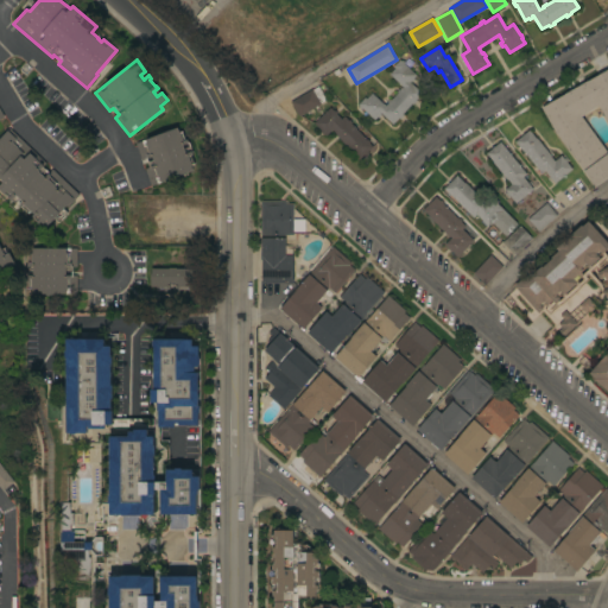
[(380,113),(380,114),(381,115),(378,118),(377,118),(374,120),(361,108),(361,109),(359,107),(359,106),(358,105),(365,97),(366,99),(372,93),(385,106),(388,102),(387,102),(390,100),(391,100),(398,93),(397,92),(399,89),(399,90),(403,87),(390,75),(394,69),(393,67),(399,59),(401,62),(403,61),(405,63),(404,64),(416,75),(413,78),(415,80),(411,82),(410,82),(422,94),(416,100),(417,101),(413,105),(412,103),(401,114),(403,115),(399,119),(393,125),(380,113)]
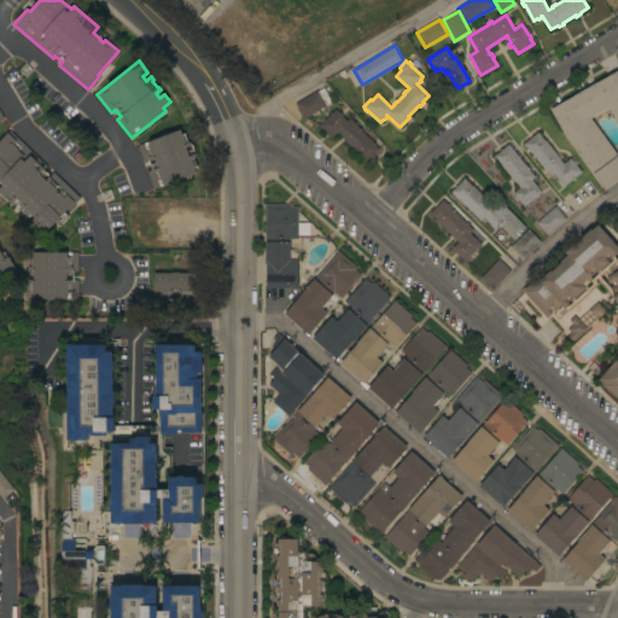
[(549,110),(617,70),(617,180),(605,190),(561,130),(549,110)]
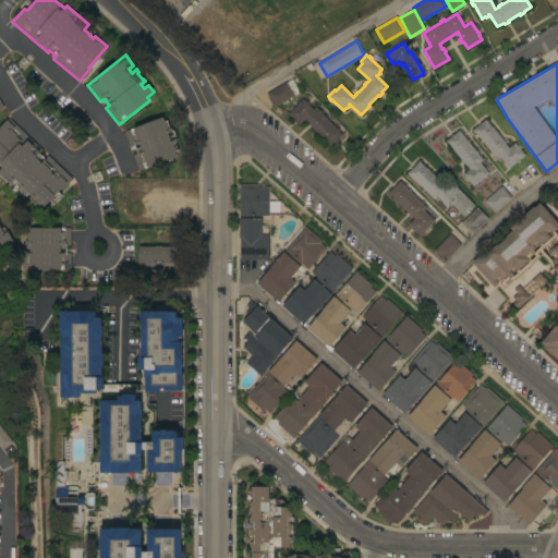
[(275,107),(266,94),(286,82),(287,83),(292,80),(300,92),(293,95),(294,96),(275,107)]
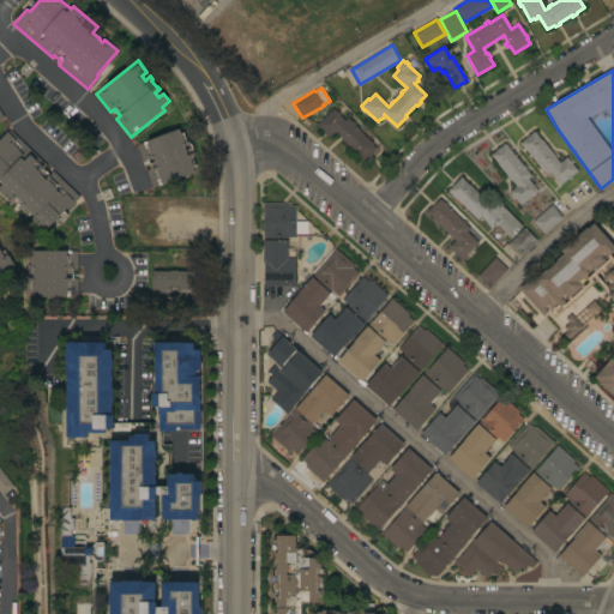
[(353,122),(353,121),(355,124),(354,125),(371,142),(371,140),(373,143),(372,144),(377,148),(362,161),(335,132),(329,137),(317,125),(333,109),(337,113),(338,112),(341,114),(339,115),(344,121),(348,118),(353,122)]
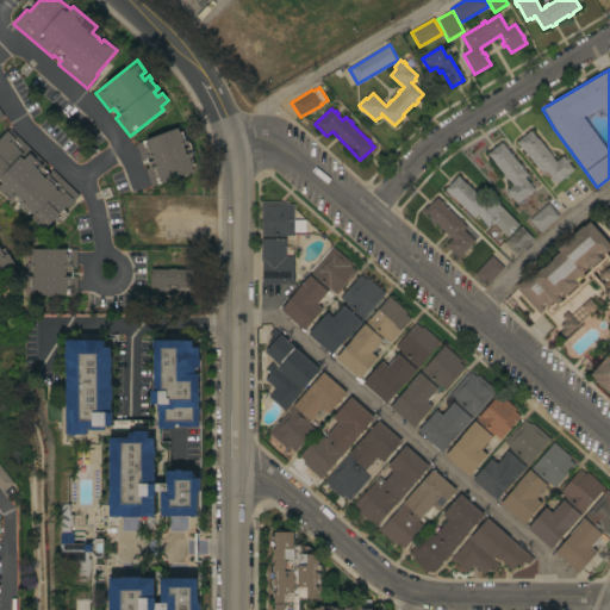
[(136,144),(179,128),(180,134),(182,132),(186,141),(187,141),(188,143),(191,142),(194,153),(192,153),(194,156),(192,156),(195,165),(192,166),(194,170),(162,184),(162,182),(151,187),(136,144)]
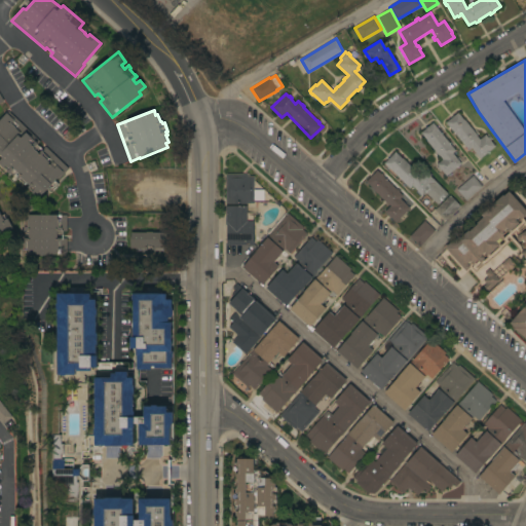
[(68,168),(63,175),(61,174),(54,181),(59,185),(50,192),(47,189),(38,198),(32,191),(34,189),(31,186),(29,189),(27,187),(29,185),(28,183),(27,184),(26,183),(25,184),(19,179),(17,180),(15,178),(19,174),(13,168),(8,174),(6,172),(9,167),(6,164),(3,168),(0,165),(0,159),(2,157),(0,155),(0,118),(7,111),(68,168)]
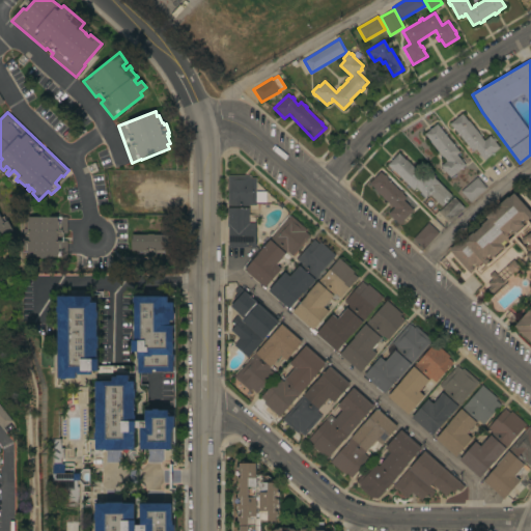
[(449,123),(462,114),(468,121),(469,120),(481,137),(480,137),(483,141),(490,136),(493,139),(493,138),(496,141),(495,142),(500,147),(484,160),(476,149),(473,152),(449,123)]
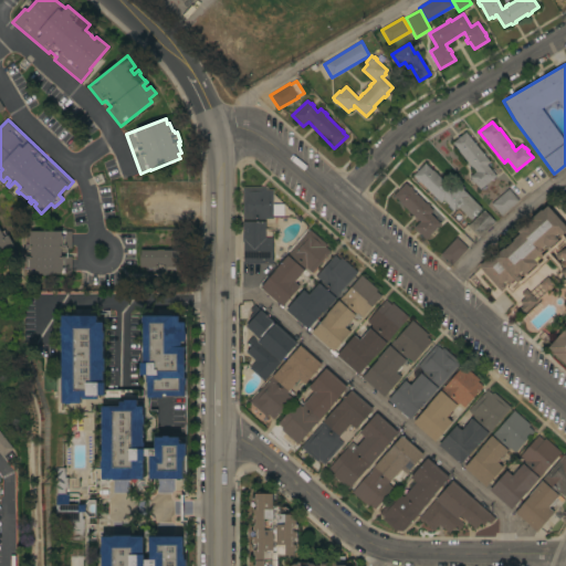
[(490,163),(486,165),(496,177),(480,189),(474,182),(473,184),(471,180),(472,179),(470,177),(475,173),(452,143),(465,132),(490,163)]
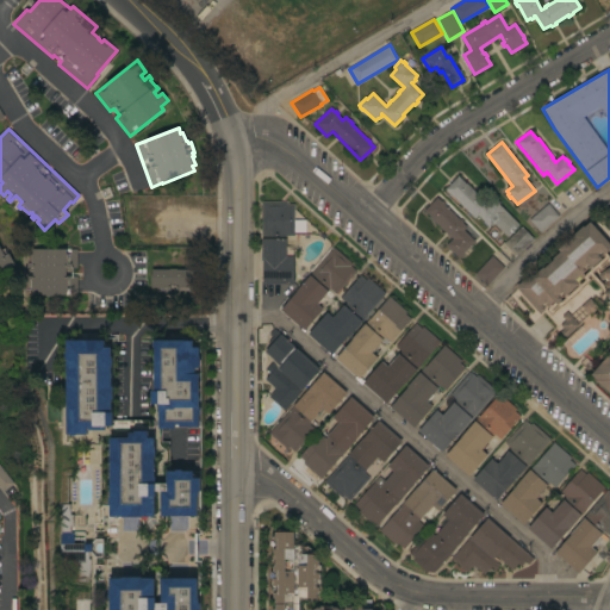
[(444,190),(458,176),(486,204),(492,198),(496,201),(497,200),(499,204),(498,204),(520,224),(508,237),(493,223),(489,226),(478,216),(474,218),(444,190)]
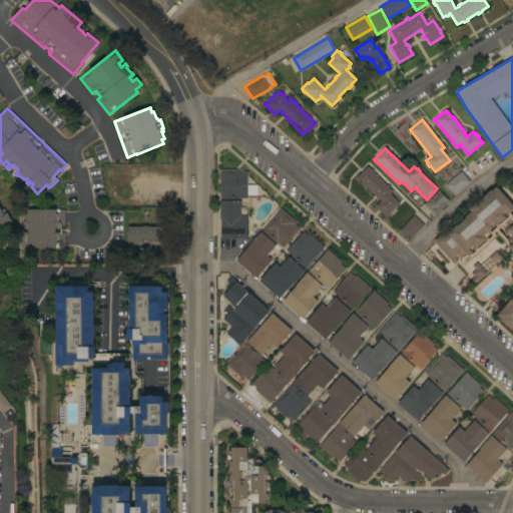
[(371,169),(372,169),(374,171),(373,171),(387,185),(388,184),(390,186),(389,187),(393,191),(390,193),(399,203),(386,216),(380,211),(380,212),(377,209),(378,208),(376,206),(381,200),(378,197),(377,198),(363,184),(363,183),(357,176),(367,166),(371,169)]
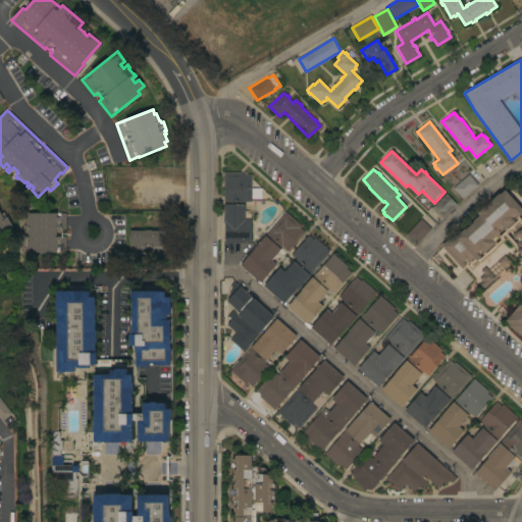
[(225,244),(224,222),(224,173),(246,173),(246,174),(251,174),(252,202),(245,202),(245,213),(251,213),(251,220),(252,220),(252,244),(225,244)]
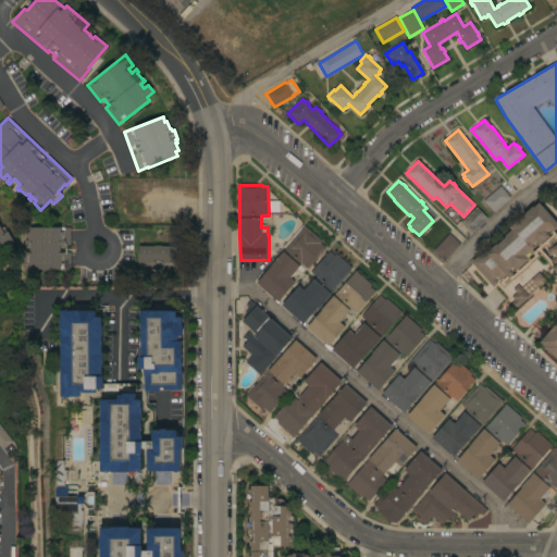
[(500,186),(510,198),(493,212),(483,200),(500,186)]
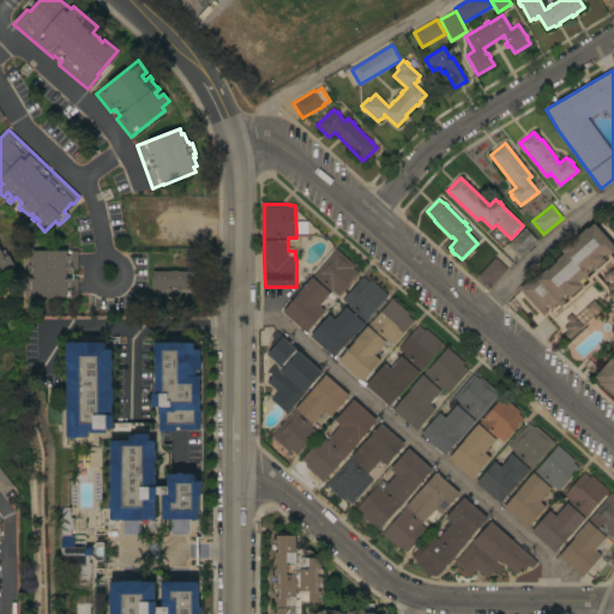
[(613,354),(613,318),(608,306),(566,342),(546,318),(536,326),(512,299),(521,290),(519,289),(529,281),(533,284),(536,281),(536,280),(557,262),(557,260),(564,254),(560,251),(588,227),(589,229),(606,214),(613,227),(613,397),(600,384),(600,383),(595,378),(613,354)]
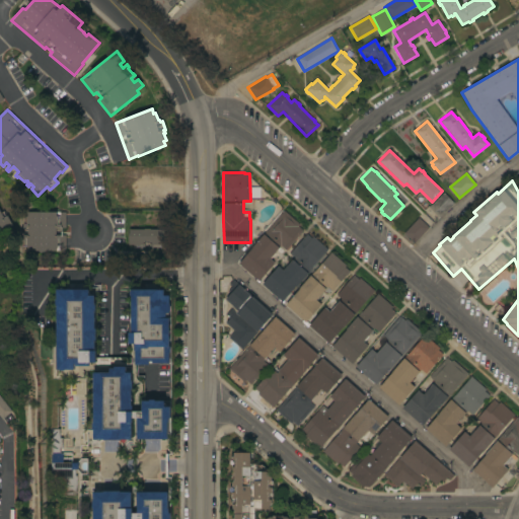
[(443,193),(453,204),(439,218),(429,208),(443,193)]
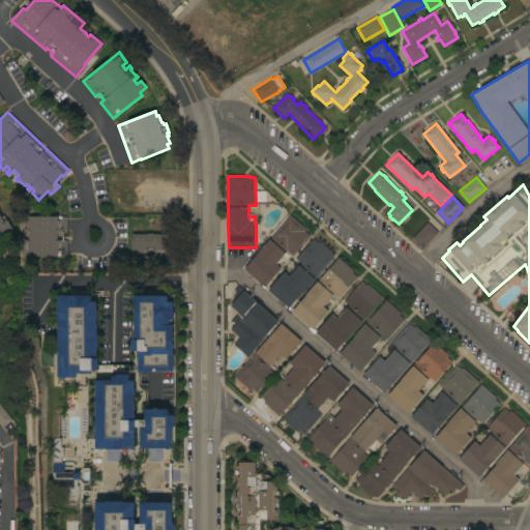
[(0,214),(1,217),(4,215),(12,230),(0,237),(0,214)]
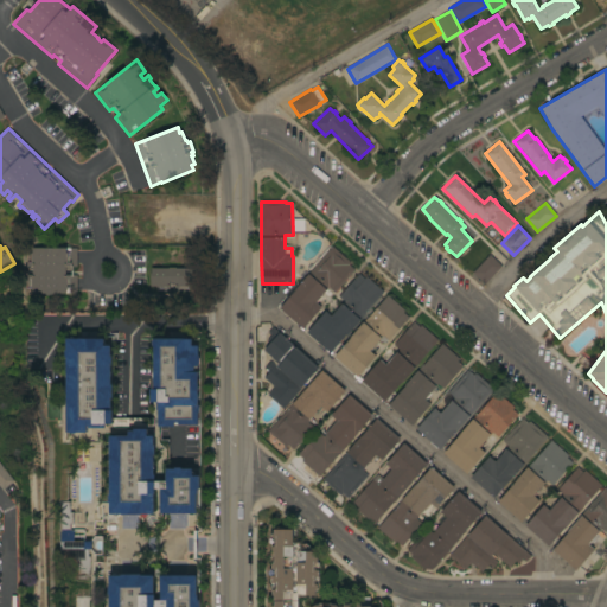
[(279,308),(295,291),(294,289),(332,247),(351,263),(349,266),(355,270),(334,294),(328,288),(325,292),(321,295),(323,296),(317,304),(321,308),(302,330),(279,308)]
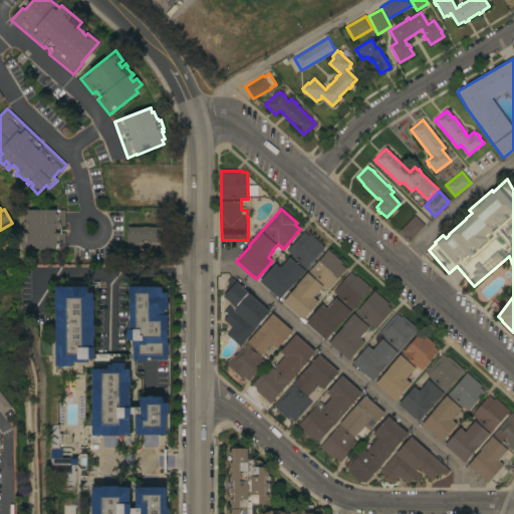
[(27,244),(24,244),(24,236),(23,236),(23,233),(28,233),(28,226),(23,226),(23,222),(24,222),(24,215),(26,215),(26,214),(27,214),(27,210),(64,210),(64,227),(61,227),(61,233),(64,233),(64,249),(27,249),(27,244)]
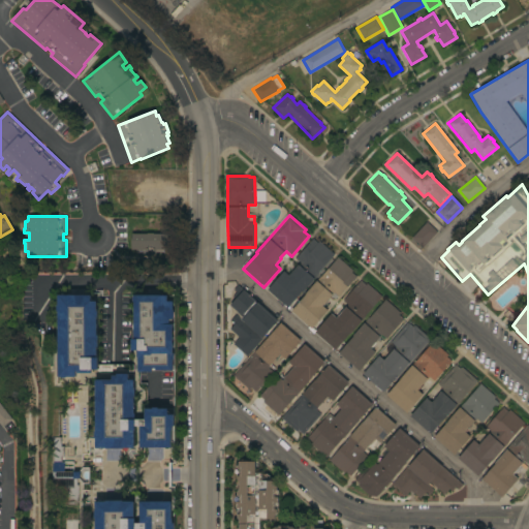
[(423,247),(411,238),(426,221),(437,231),(423,247)]
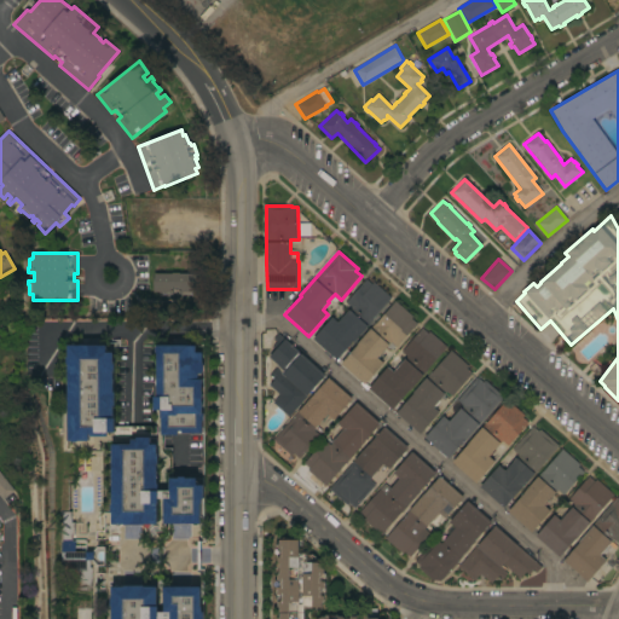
[(172,275),(172,273),(179,273),(179,275),(197,275),(197,281),(198,281),(198,285),(197,285),(197,293),(191,293),(191,295),(178,295),(178,290),(173,290),(173,293),(169,293),(169,295),(160,295),(160,291),(152,291),(152,285),(155,285),(154,275),(172,275)]
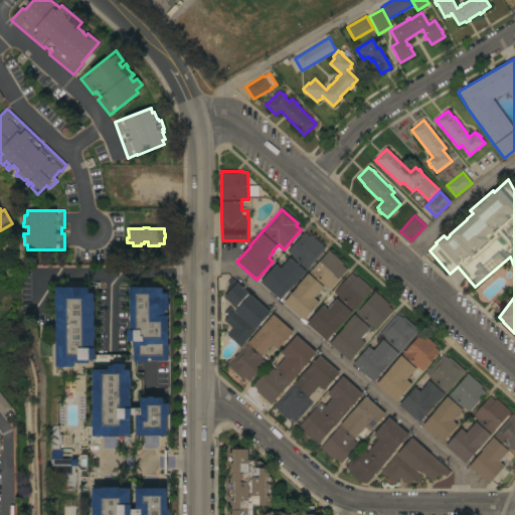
[(260,282),(276,265),(281,269),(292,255),(288,251),(305,232),(309,236),(311,235),(325,247),(309,266),(310,267),(305,273),(304,272),(280,300),(260,282)]
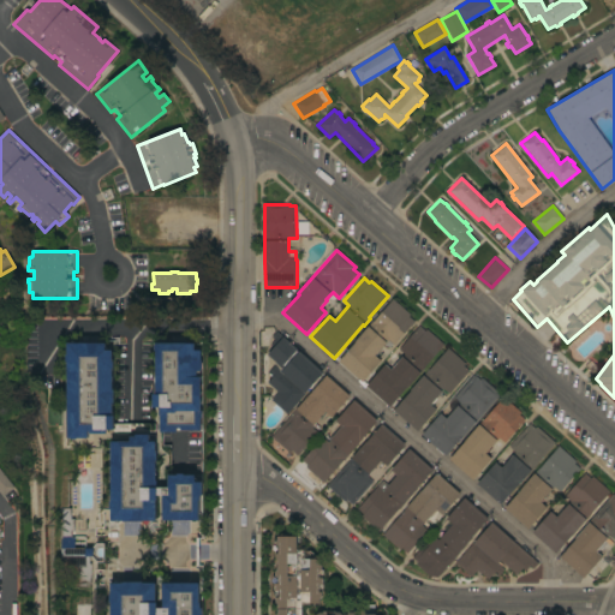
[(338,362),(354,342),(353,342),(393,299),(410,315),(408,316),(415,322),(394,346),(393,345),(388,347),(387,346),(386,347),(382,345),(380,348),(382,350),(380,352),(378,351),(374,356),(380,360),(362,382),(338,362)]
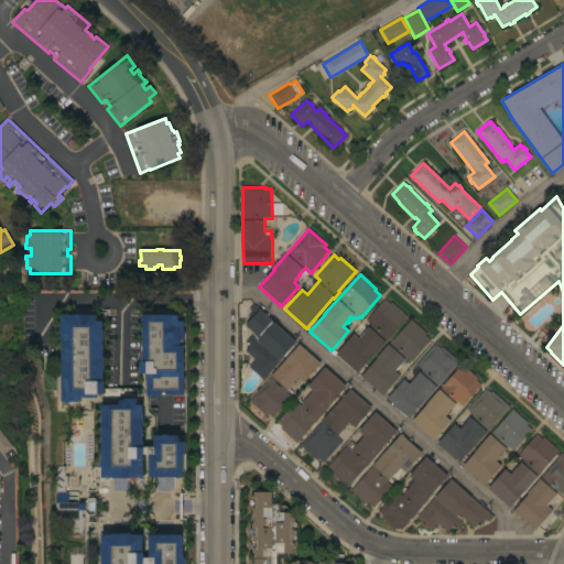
[(335,355),(353,334),(358,339),(370,325),(366,321),(384,299),(390,304),(391,302),(407,316),(357,373),(335,355)]
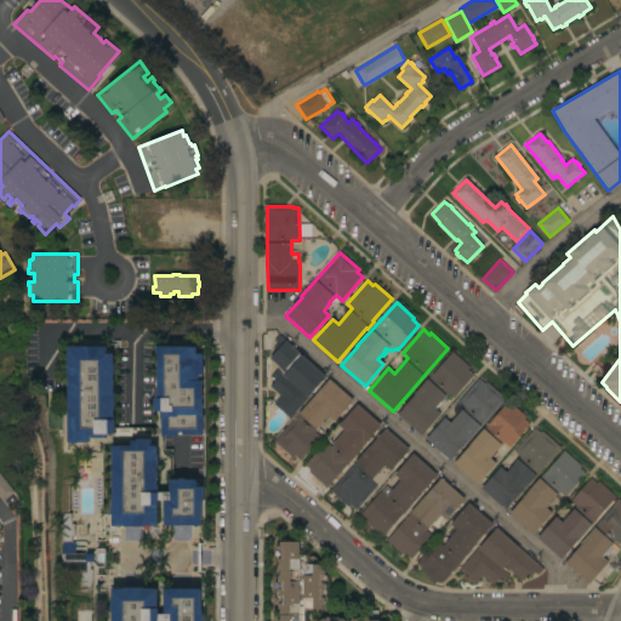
[(301,406),(302,406),(291,417),(289,419),(273,404),(280,397),(269,386),(274,381),(271,377),(277,370),(281,375),(284,372),(269,358),(275,351),(272,348),(277,343),(274,341),(279,335),(285,341),(286,340),(300,353),(298,354),(301,357),(302,354),(325,376),(307,397),(308,398),(301,406)]
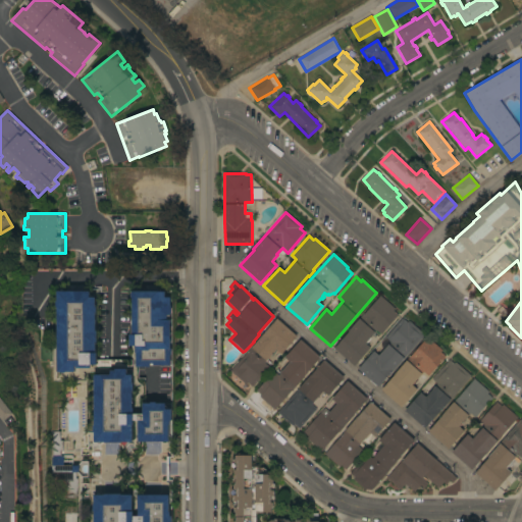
[(57,307),(56,307),(56,301),(57,301),(57,292),(90,292),(90,298),(96,298),(96,307),(97,307),(97,313),(96,313),(96,331),(97,331),(97,343),(95,343),(95,353),(97,353),(97,365),(89,365),(89,368),(74,368),(74,372),(64,372),(64,373),(60,373),(60,372),(57,372),(57,307)]
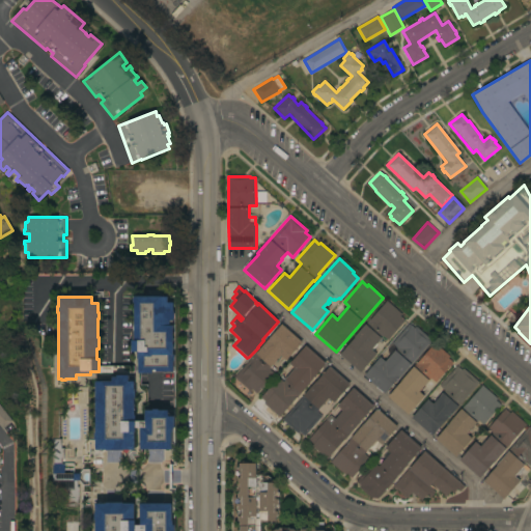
[(138,373),(138,367),(138,359),(137,359),(137,352),(132,352),(132,340),(135,340),(135,303),(133,303),(133,298),(135,298),(135,297),(167,297),(173,297),(174,371),(156,372),(156,369),(151,369),(151,373),(138,373)]
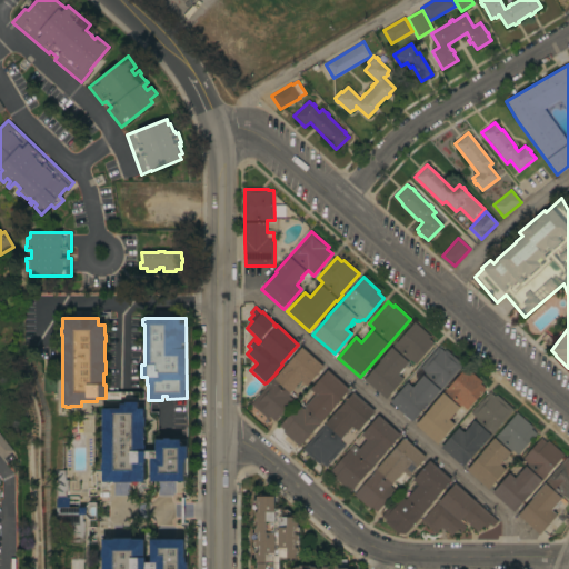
[(365,380),(415,322),(430,337),(429,339),(433,342),(415,365),(409,360),(402,368),(403,369),(399,375),(403,379),(386,399),(365,380)]
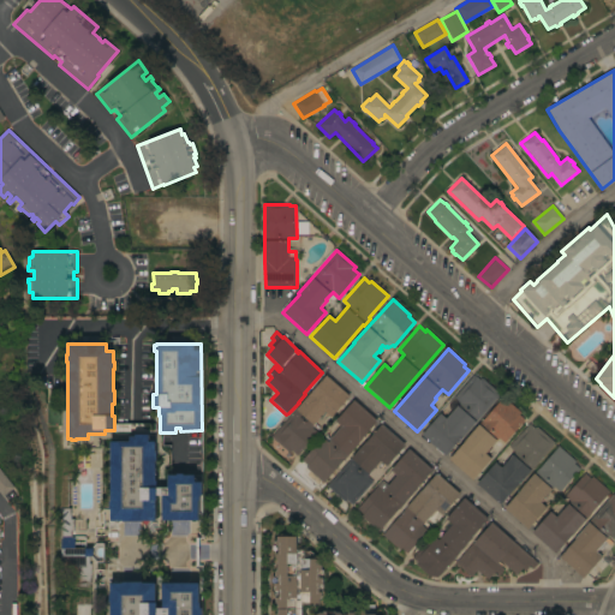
[(421,435),(439,413),(446,418),(458,402),(453,399),(475,372),(500,393),(475,423),(473,422),(445,455),(421,435)]
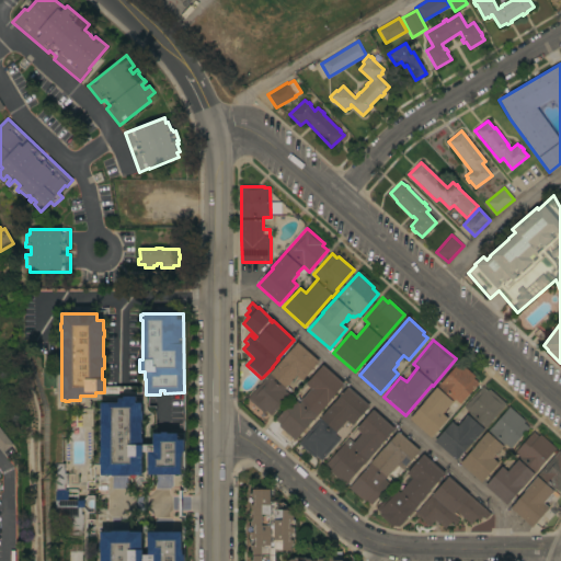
[(319,362),(301,381),(297,377),(292,384),(290,381),(286,386),(287,387),(284,390),(289,395),(271,416),(265,411),(264,413),(248,399),(297,342),(319,362)]
